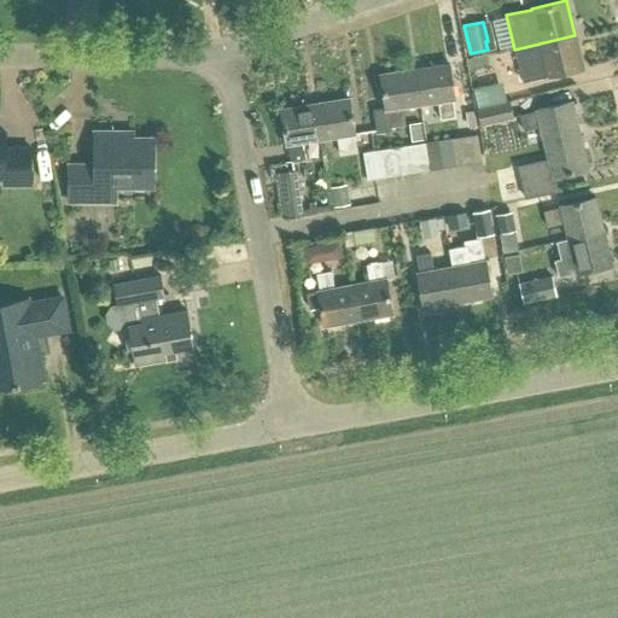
[(514,50),(523,82),(547,76),(583,68),(575,35),(514,50)]
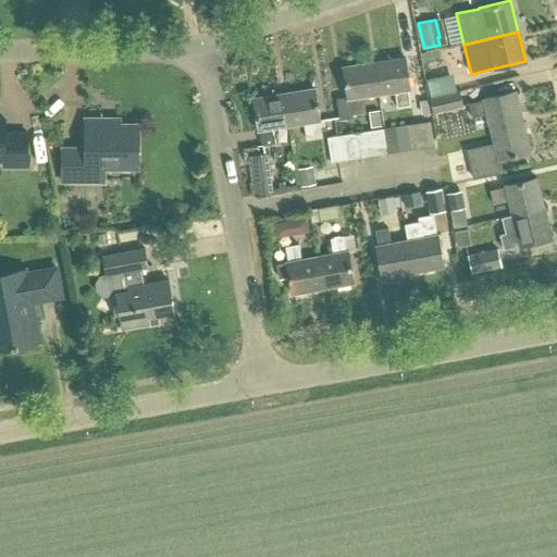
[(419,54),(421,63),(440,59),(437,50),(419,54)]
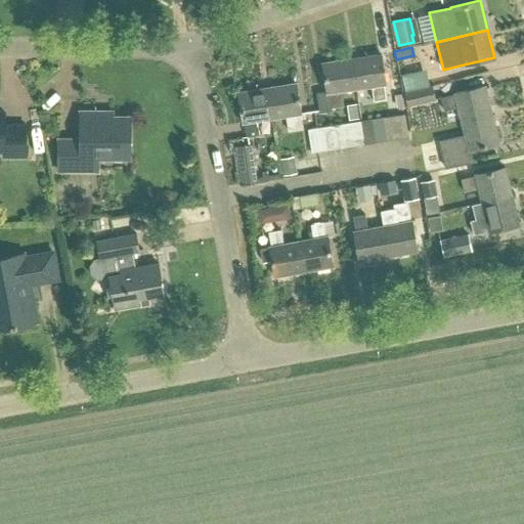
[(380,53),(351,58),(355,89),(370,86),(374,100),(385,98),(383,84),(385,84),(380,53)]
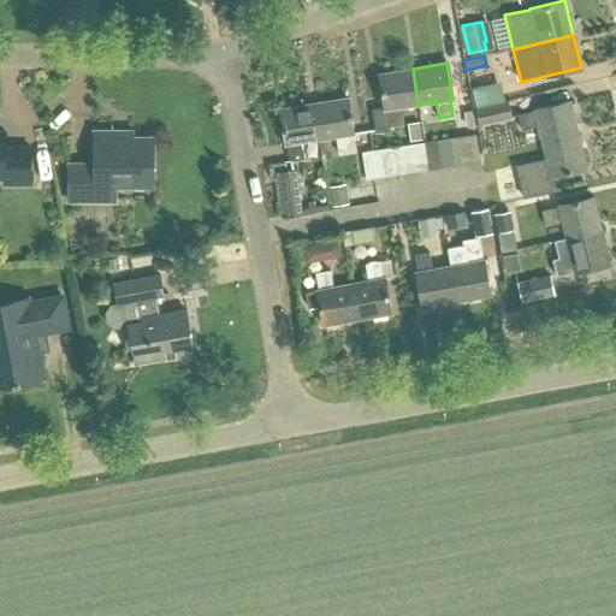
[(372,110),(375,132),(383,131),(383,126),(403,124),(401,107),(418,105),(413,69),(378,73),(384,107),(372,110)]
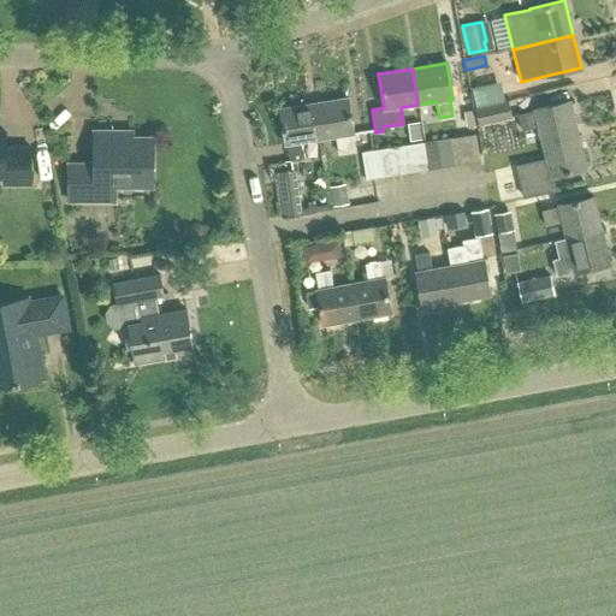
[(313,104),(319,138),(337,136),(339,153),(354,150),(351,134),(353,134),(348,98),(313,104)]
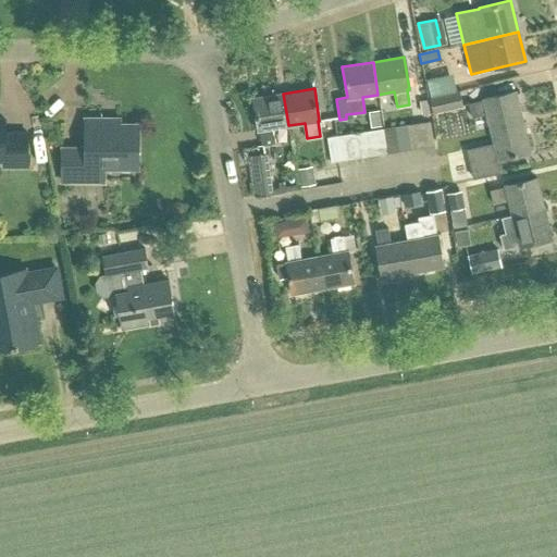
[(431,97),(433,111),(462,104),(459,90),(431,97)]
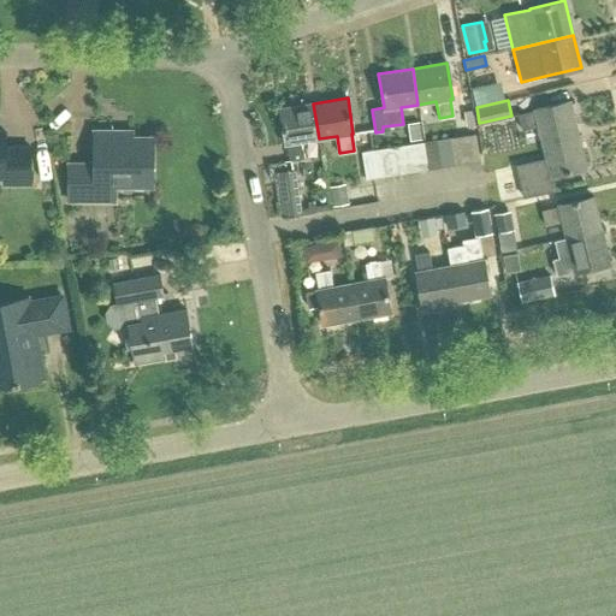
[(538,126),(543,143),(578,135),(569,100),(533,108),(534,111),(517,114),(521,130),(538,126)]
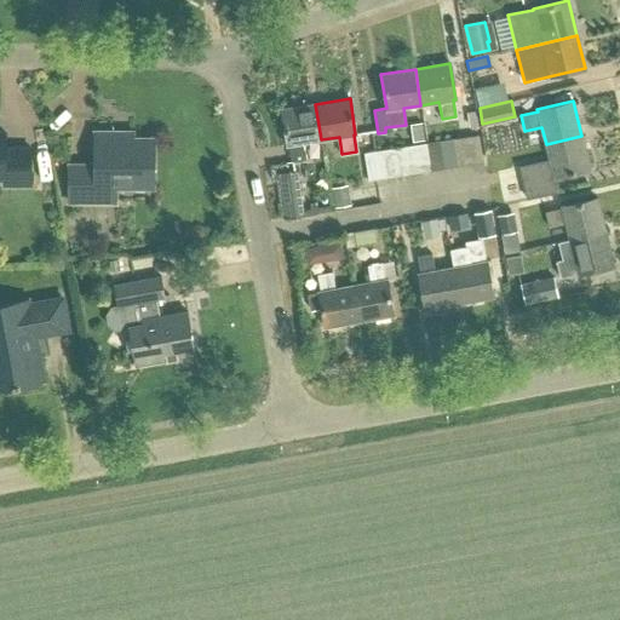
[(288,145),(291,162),(305,160),(303,143),(321,139),(315,104),(281,109),(286,145),(288,145)]
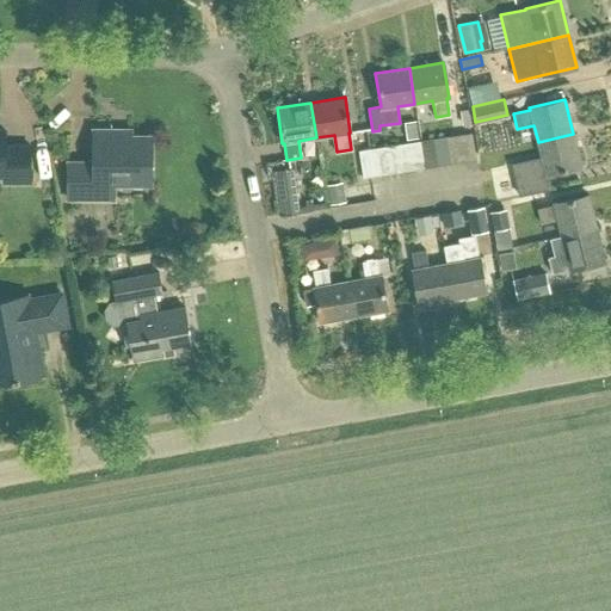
[(405,121),(407,139),(419,137),(415,119),(405,121)]
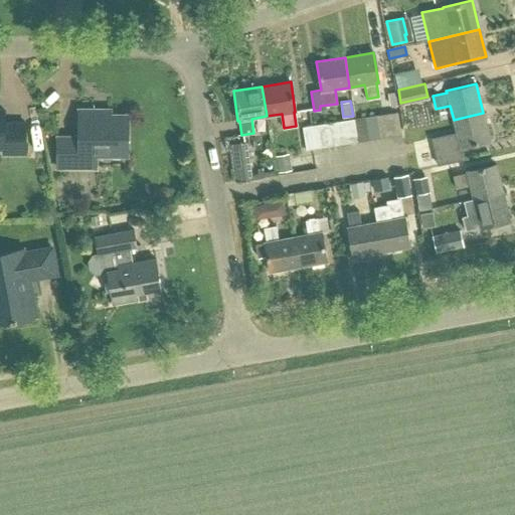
[(4,123),(4,110),(0,110),(0,148),(3,148),(3,153),(25,154),(25,123),(4,123)]
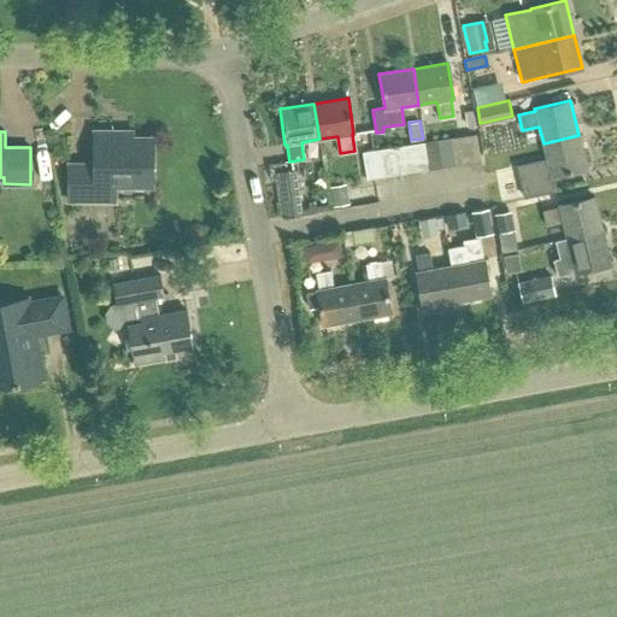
[(151,154),(151,139),(137,139),(137,131),(94,131),(94,164),(68,164),(68,200),(115,200),(115,183),(129,183),(129,180),(153,180),(153,154),(151,154)]
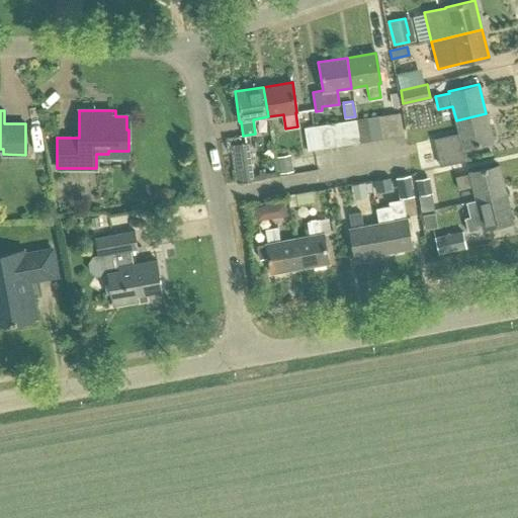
[(400,112),(389,114),(392,138),(403,136),(400,112)]
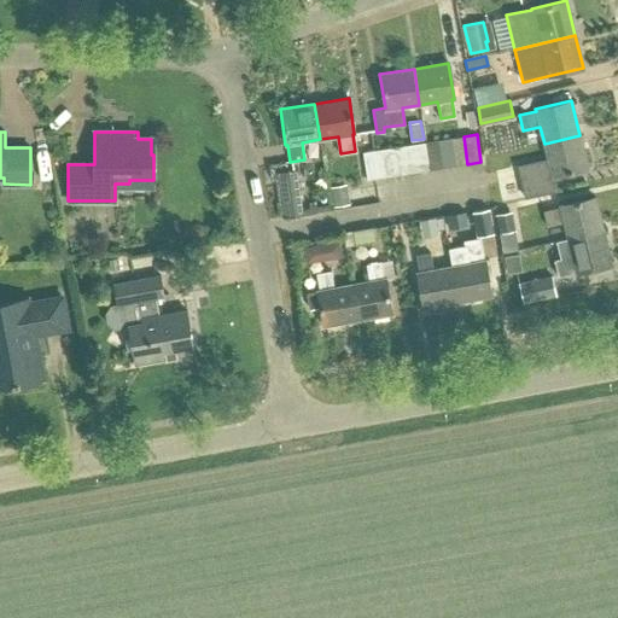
[(514,165),(523,198),(555,190),(553,178),(588,169),(579,135),(544,144),(547,157),(514,165)]
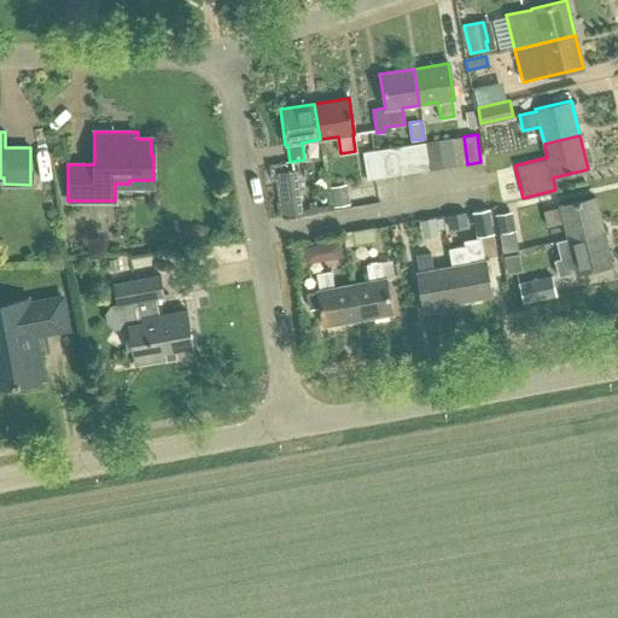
[(464,136),(450,139),(454,165),(467,164),(464,136)]
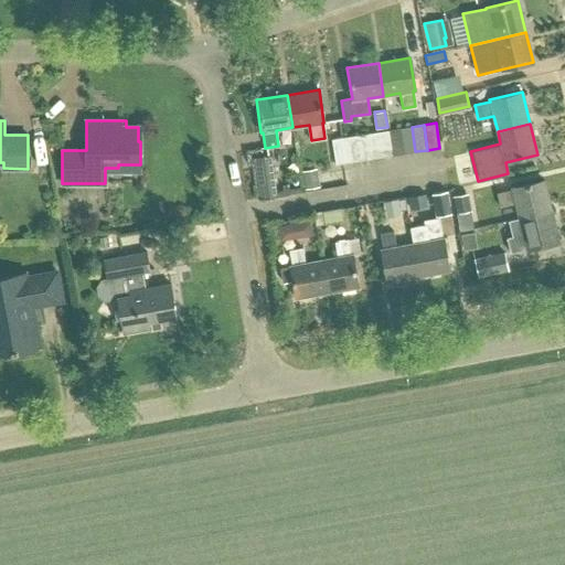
[(412,127),(400,128),(404,153),(415,151),(412,127)]
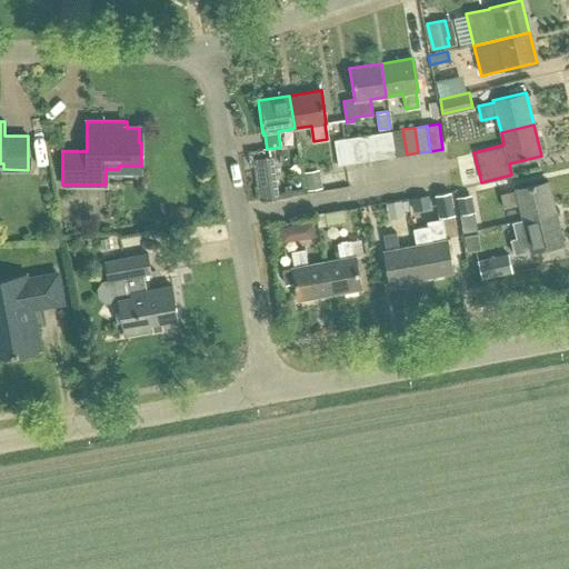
[(402,129),(391,131),(395,157),(407,155),(402,129)]
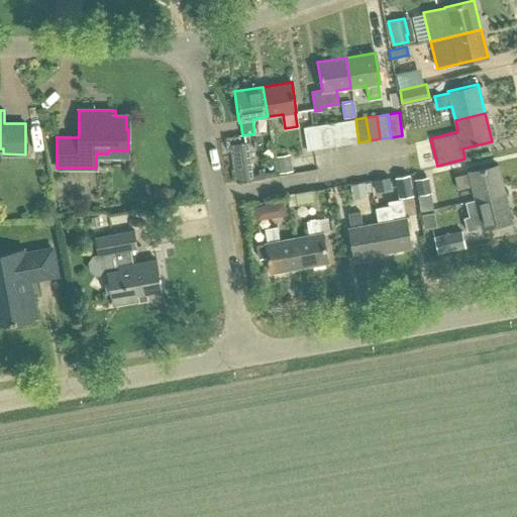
[(355,119),(344,121),(347,143),(358,142),(355,119)]
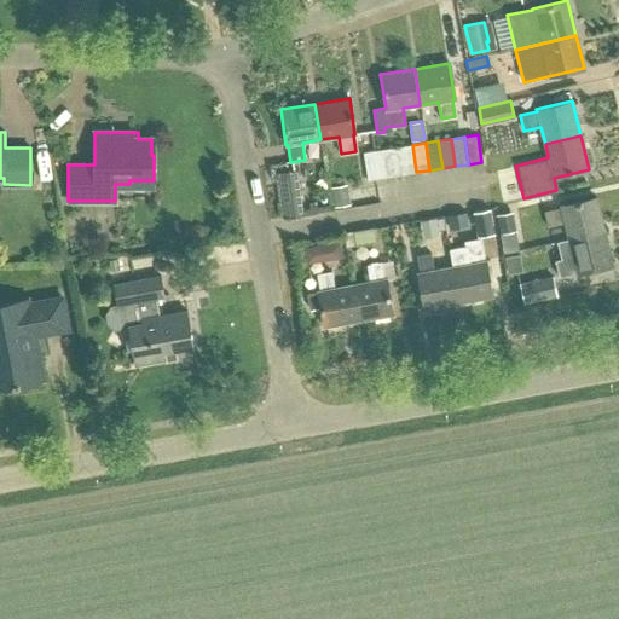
[(412,145),(399,146),(404,174),(416,172),(412,145)]
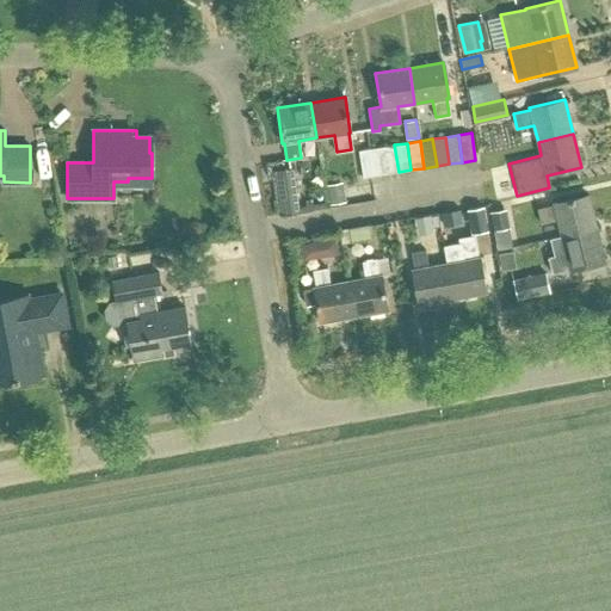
[(394,144),(382,147),(386,174),(399,172),(394,144)]
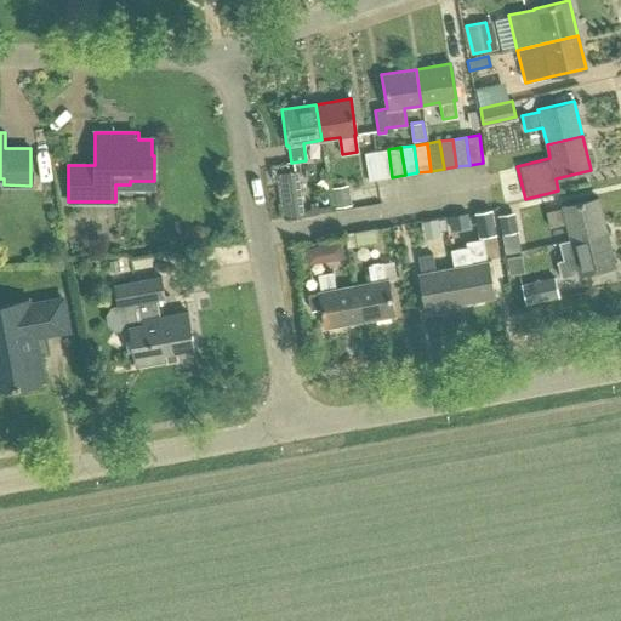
[(392,177),(388,149),(374,152),(379,178),(392,177)]
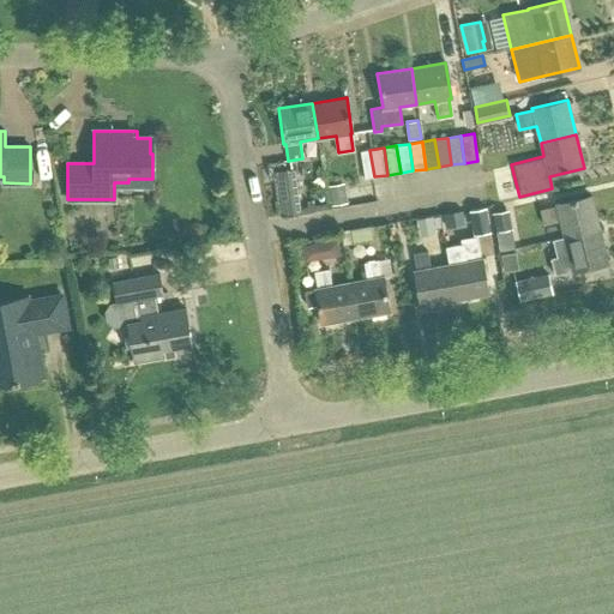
[(294,173),(277,175),(280,192),(296,190),(294,173)]
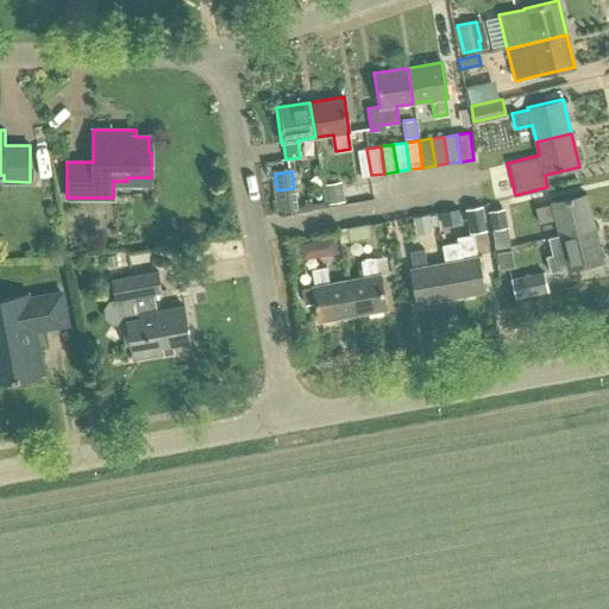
[(322,182),(325,202),(341,200),(339,180),(322,182)]
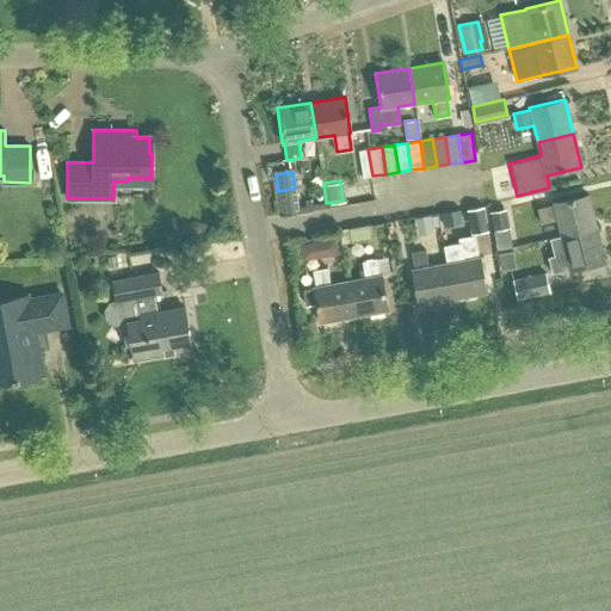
[(561,235),(596,227),(587,195),(553,203),(553,204),(537,209),(541,224),(556,220),(561,235)]
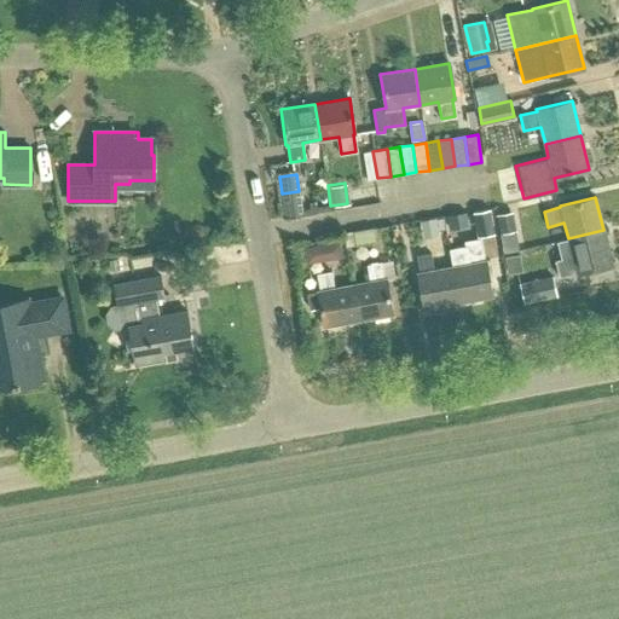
[(491,208),(473,212),(478,237),(495,233),(491,208)]
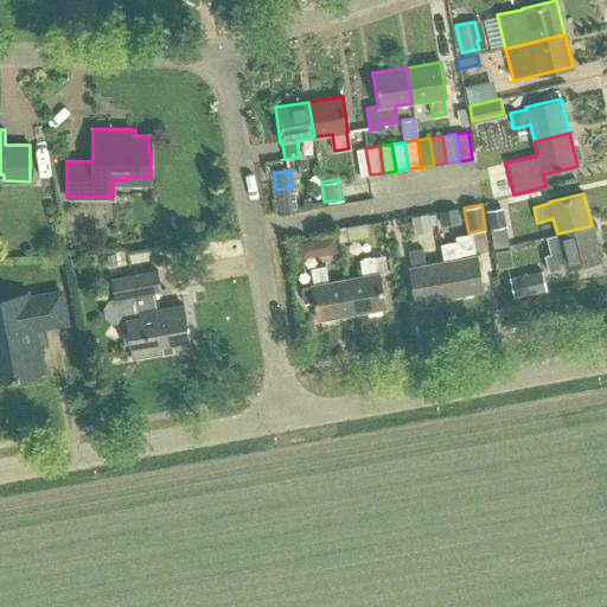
[(435,210),(436,223),(458,219),(455,206),(435,210)]
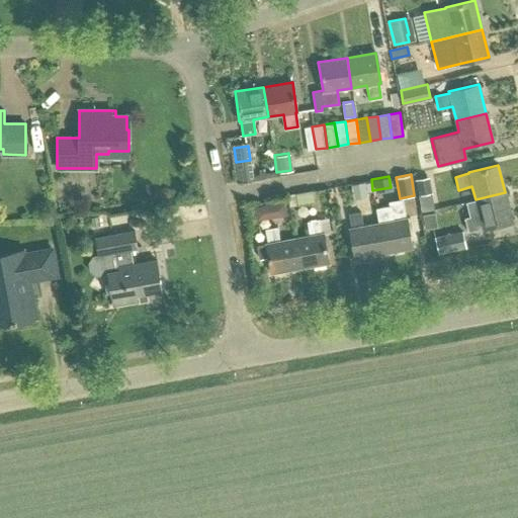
[(431,178),(418,180),(420,195),(433,193),(431,178)]
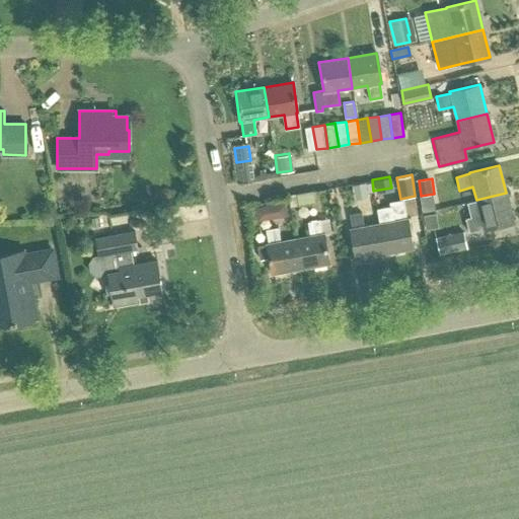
[(351,181),(352,197),(367,196),(366,180),(351,181)]
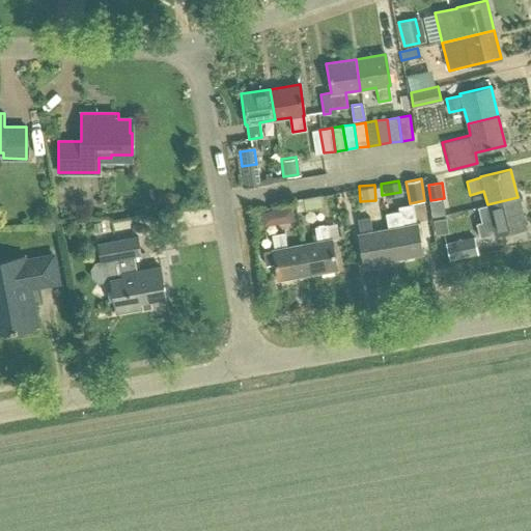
[(301,194),(304,208),(319,206),(317,192),(301,194)]
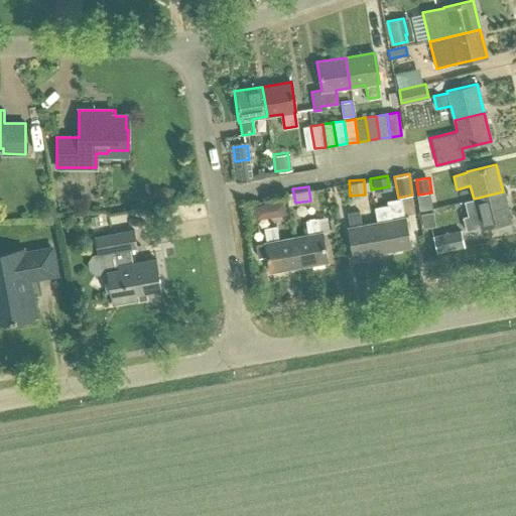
[(480,227),(481,228),(510,221),(503,191),(474,199),(465,201),(468,216),(464,217),(467,230),(480,227)]
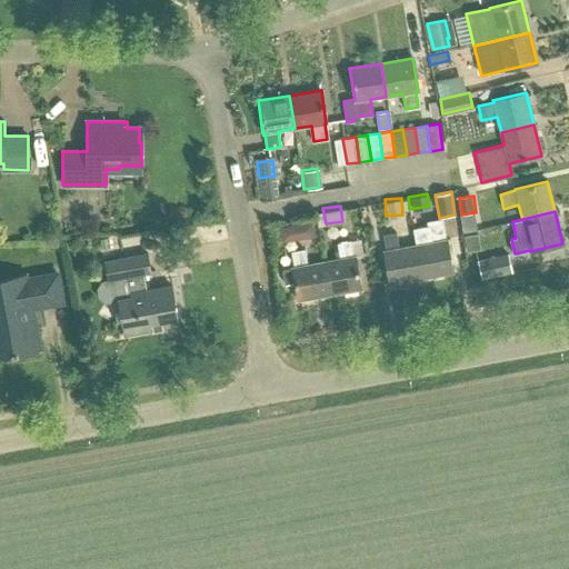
[(295,223),(297,238),(313,236),(311,220),(295,223)]
